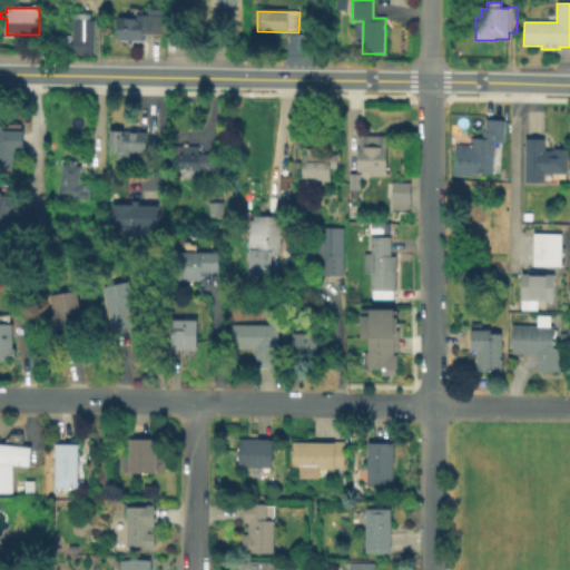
[(96,20),(97,51),(72,55),(72,51),(69,51),(68,45),(72,43),(71,15),(90,12),(91,20),(96,20)]
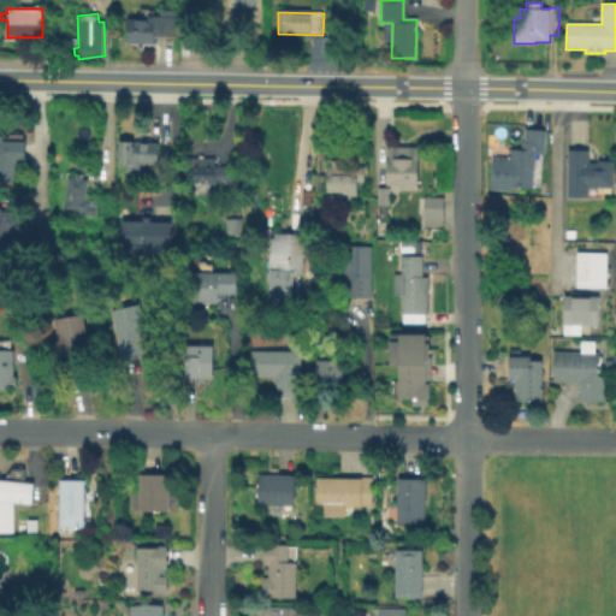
[(176,13),(175,40),(155,39),(155,48),(128,47),(129,22),(148,22),(149,19),(161,19),(161,13),(176,13)]
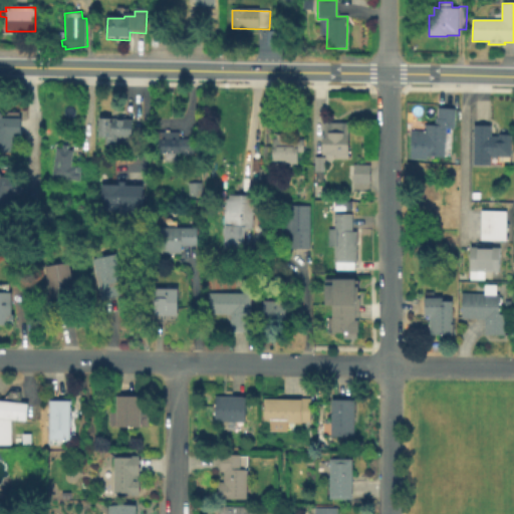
[(457,109),(456,131),(447,130),(446,159),(424,157),(426,125),(437,125),(437,119),(438,119),(439,108),(457,109)]
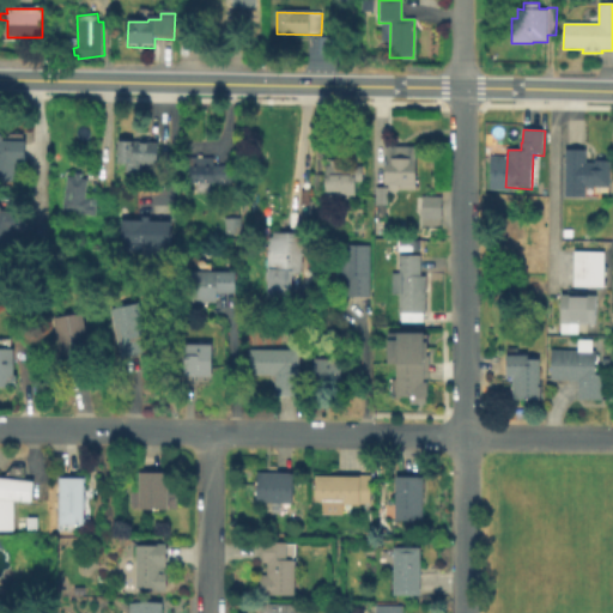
[(0,138),(2,140),(10,140),(10,137),(25,137),(25,167),(14,167),(14,184),(0,184),(0,138)]
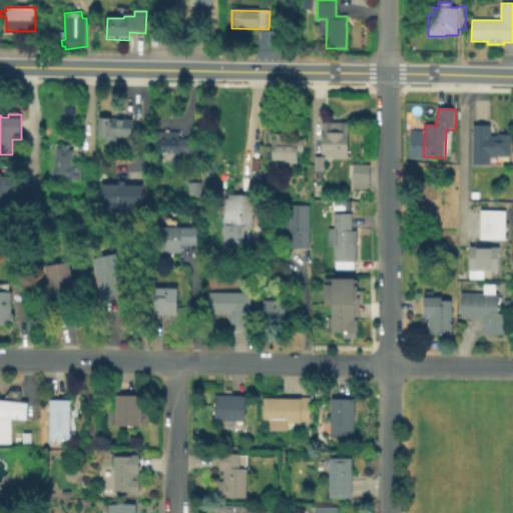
[(125,114),(126,119),(132,119),(132,137),(126,137),(126,146),(104,146),(104,138),(97,139),(97,119),(110,119),(116,119),(116,114),(125,114)]
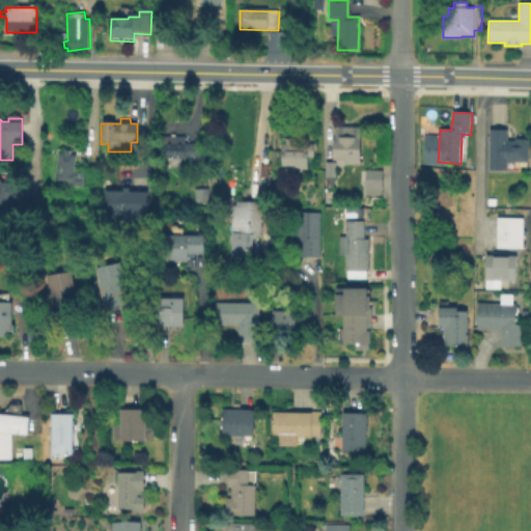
[(361,128),(361,166),(347,165),(346,162),(335,162),(335,128),(361,128)]
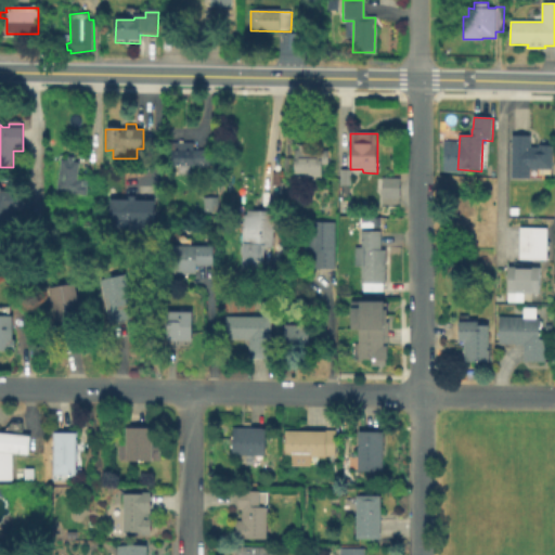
[(531,136),(532,149),(539,149),(539,146),(554,147),(553,171),(531,171),(531,179),(510,179),(512,137),(531,136)]
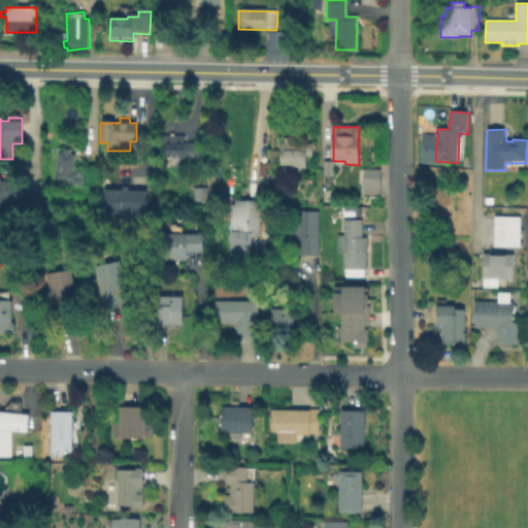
[(200,144),(200,160),(180,159),(180,168),(170,168),(170,160),(162,159),(162,137),(185,138),(185,144),(200,144)]
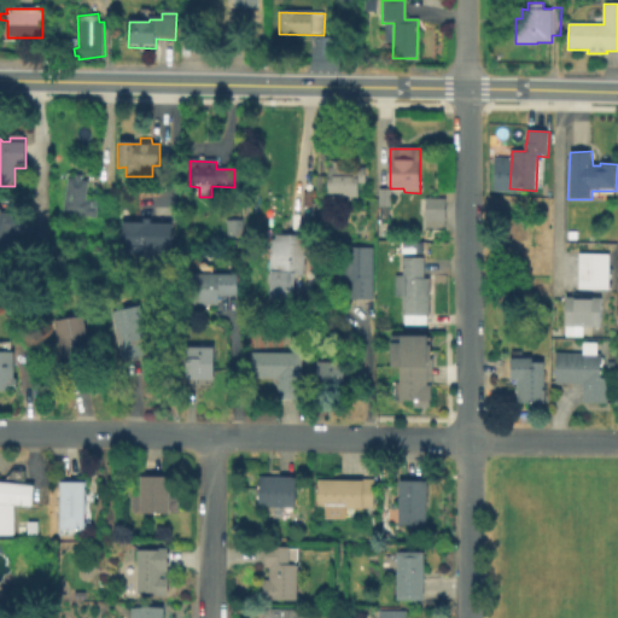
[(345,167),(366,168),(365,184),(357,184),(357,203),(326,202),(327,168),(332,168),(332,162),(345,162),(345,167)]
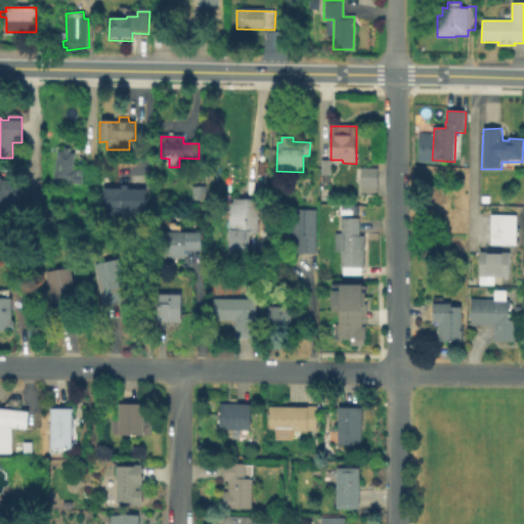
[(70,149),(69,154),(75,155),(73,170),(83,172),(81,185),(53,180),(57,151),(63,153),(64,148),(70,149)]
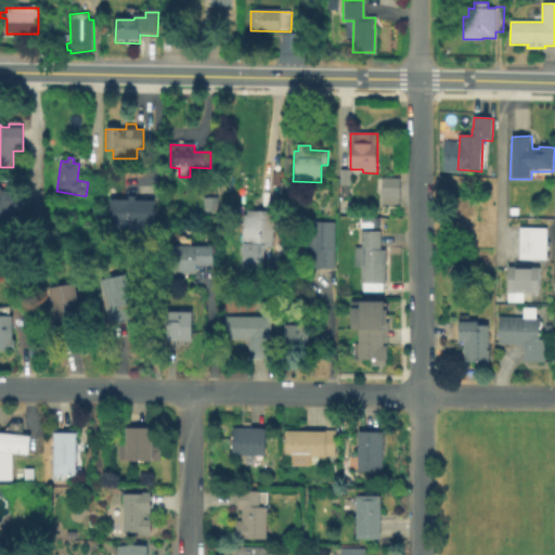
[(351,171),(351,186),(339,186),(339,171),(351,171)]
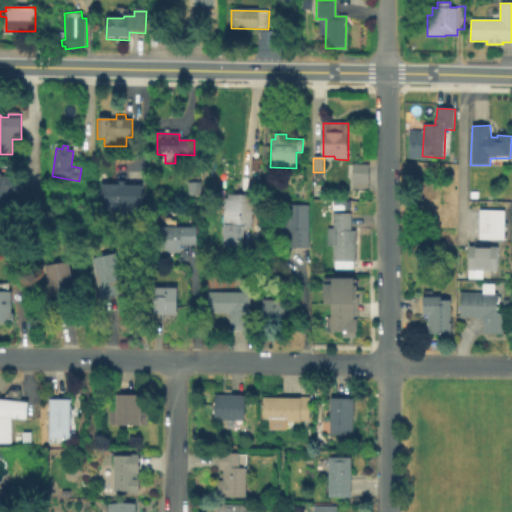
[(368,166),(368,194),(351,194),(351,165),(368,166)]
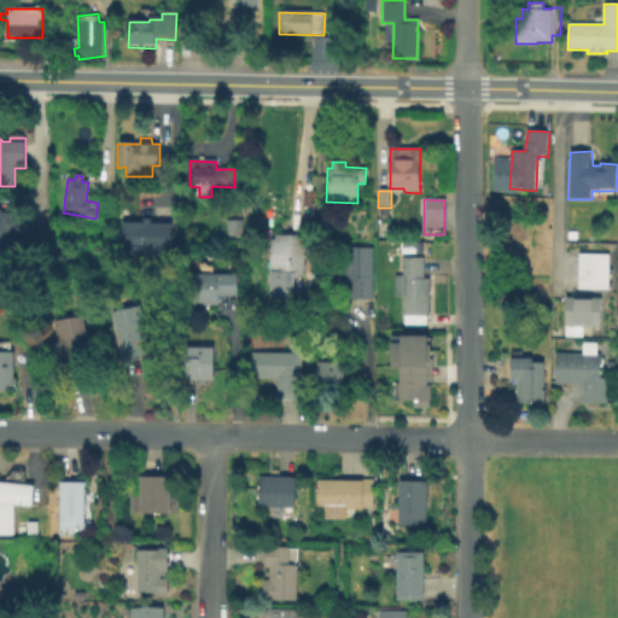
[(0,209),(1,210),(3,214),(25,213),(25,237),(15,235),(15,257),(0,257),(0,209)]
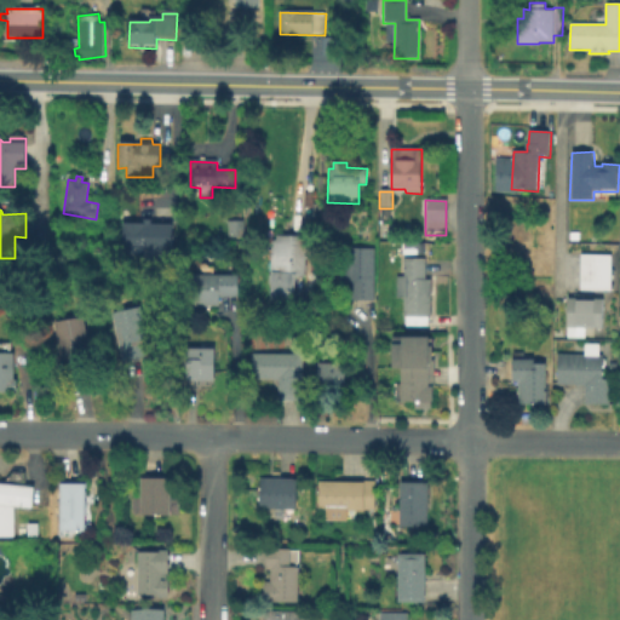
[(143,252),(144,254),(137,254),(136,250),(121,247),(122,223),(173,225),(173,252),(143,252)]
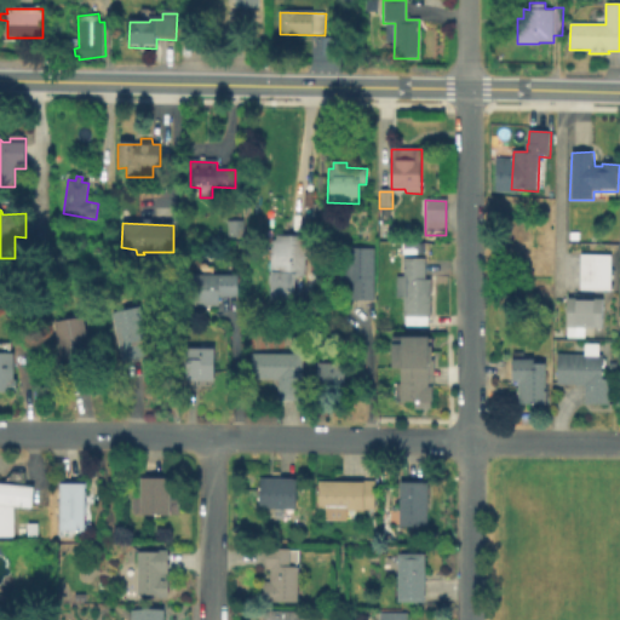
[(308,236),(305,276),(297,276),(294,313),(279,313),(279,303),(270,303),(274,240),(277,240),(277,236),(308,236)]
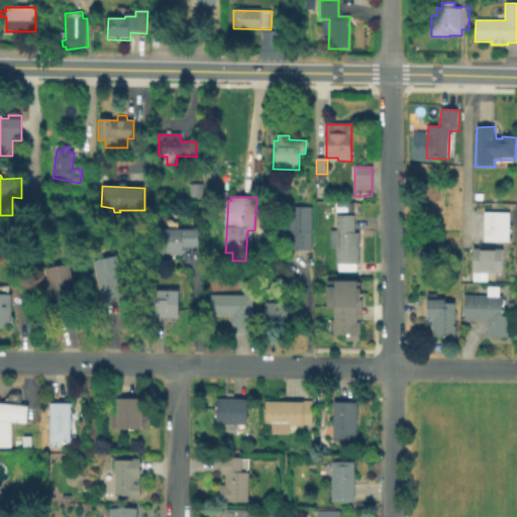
[(351,201),(334,202),(334,210),(351,210),(351,201)]
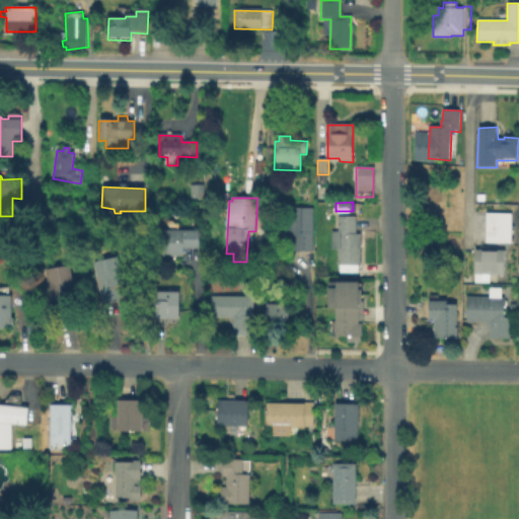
[(315,210),(314,254),(295,254),(295,237),(289,237),(289,210),(315,210)]
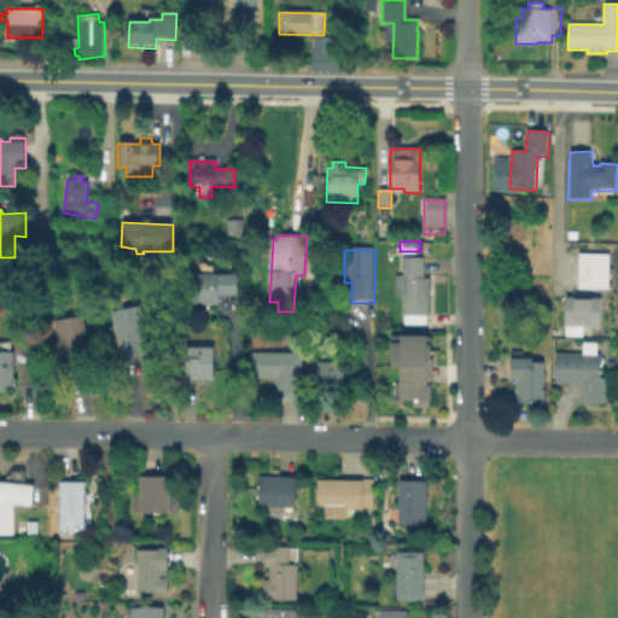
[(608,255),(608,291),(578,290),(578,255),(608,255)]
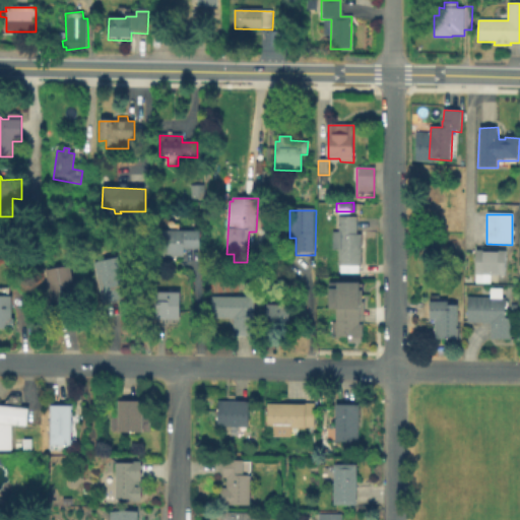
[(358,217),(358,235),(363,235),(362,266),(360,266),(359,274),(340,273),(340,265),(339,265),(339,251),(332,250),(332,232),(339,232),(339,216),(358,217)]
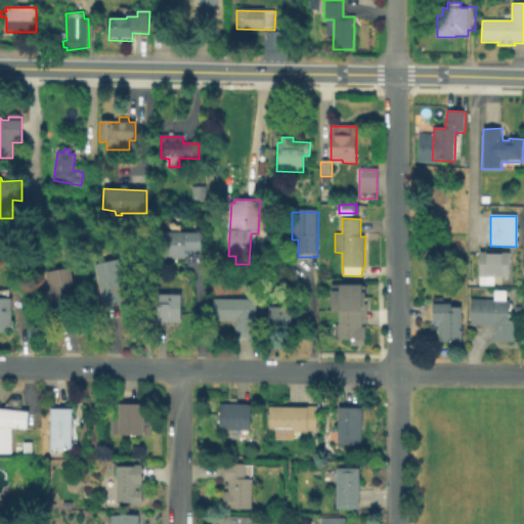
[(202,234),(201,252),(185,252),(184,260),(158,259),(158,233),(202,234)]
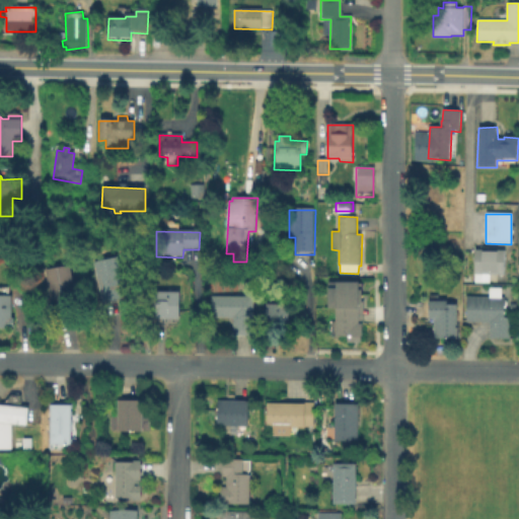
[(505,251),(505,275),(473,273),(474,250),(505,251)]
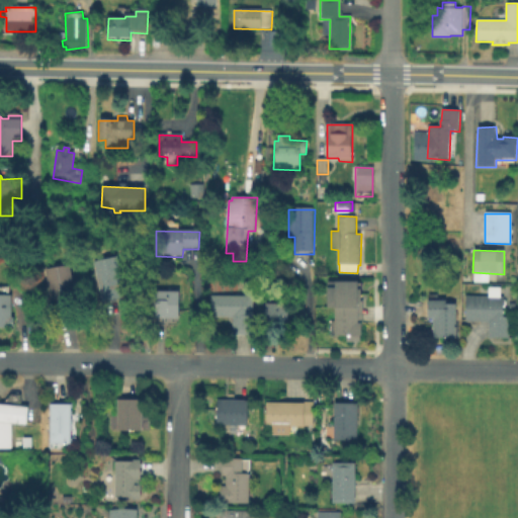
[(122,301),(103,306),(94,263),(117,258),(123,286),(119,287),(122,301)]
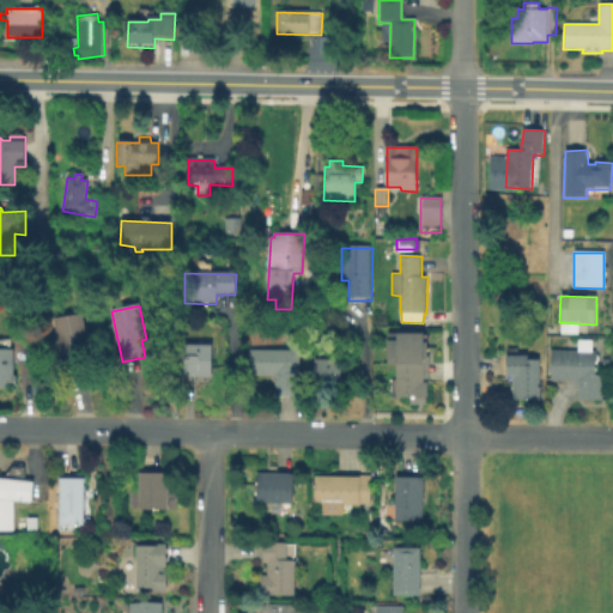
[(87,364),(65,369),(55,320),(84,315),(90,346),(84,347),(87,364)]
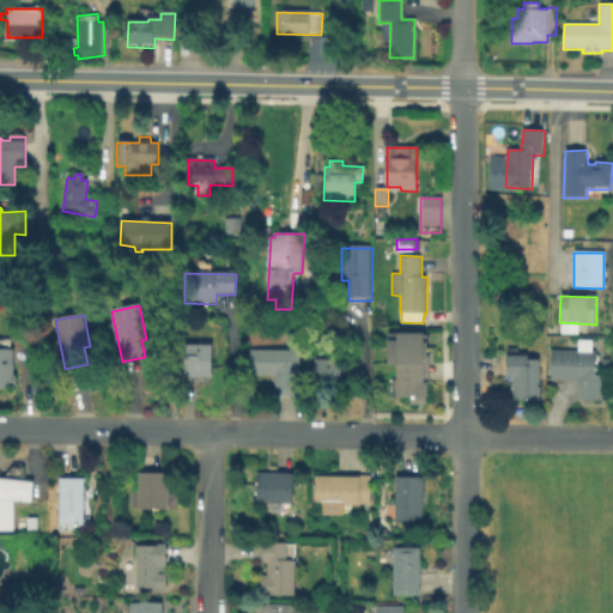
[(0,341),(14,343),(14,377),(17,377),(17,389),(0,389),(0,341)]
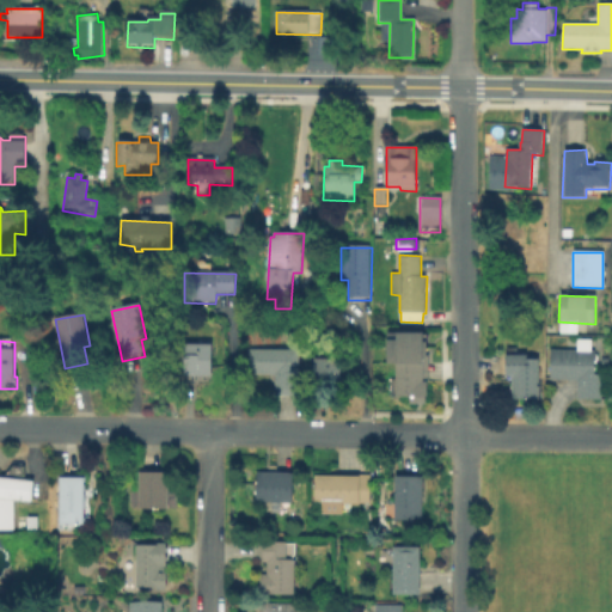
[(593,341),(592,352),(595,352),(595,373),(603,374),(603,401),(589,402),(579,399),(579,380),(550,380),(549,352),(579,350),(579,341),(593,341)]
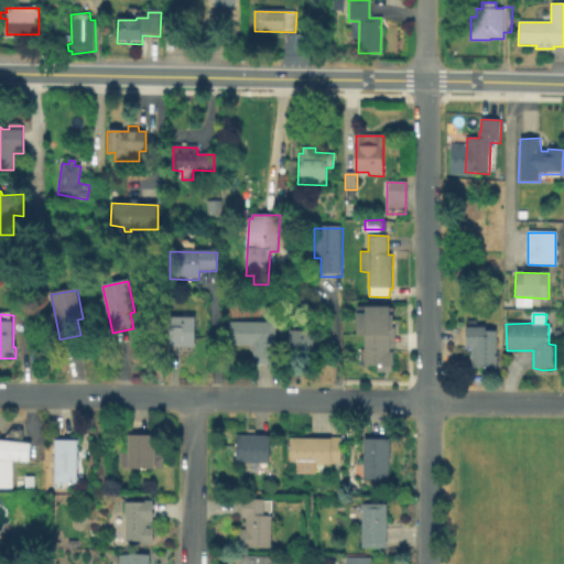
[(195,318),(195,348),(167,348),(167,318),(195,318)]
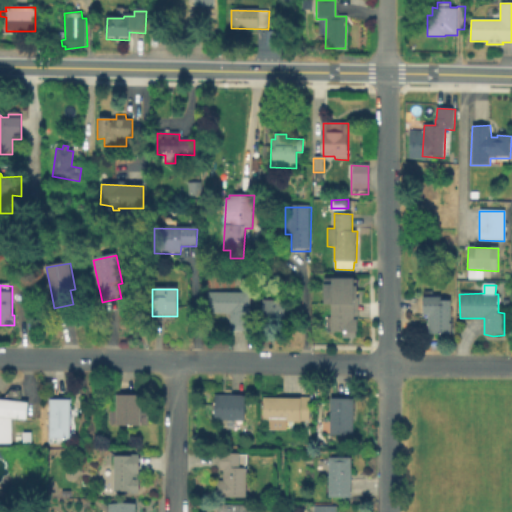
[(250,293),(249,331),(229,331),(230,314),(207,314),(207,292),(250,293)]
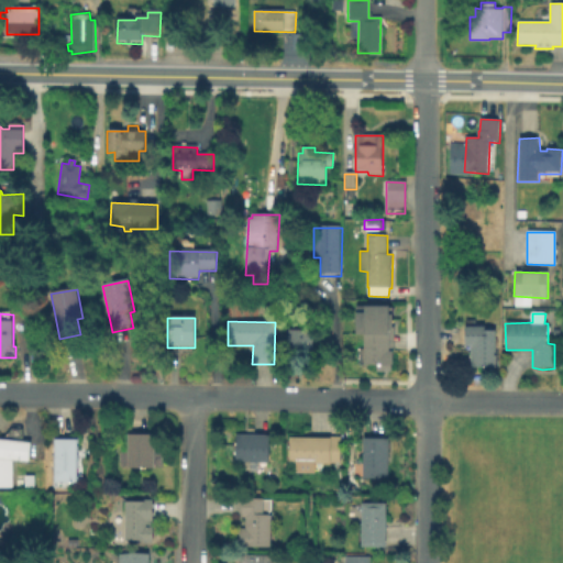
[(315,360),(289,361),(290,323),(305,323),(305,331),(316,332),(315,360)]
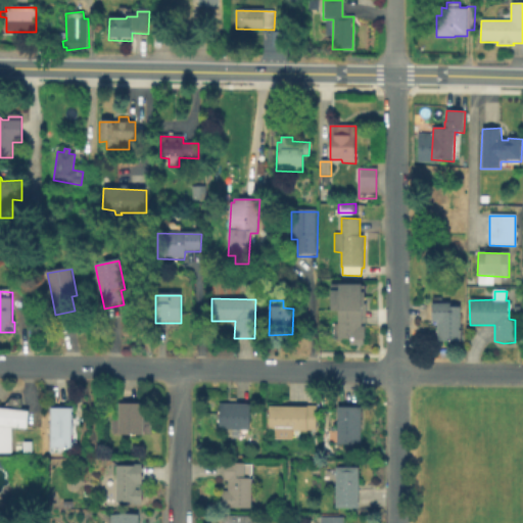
[(461,307),(461,342),(436,342),(437,323),(432,323),(432,304),(450,304),(450,307),(461,307)]
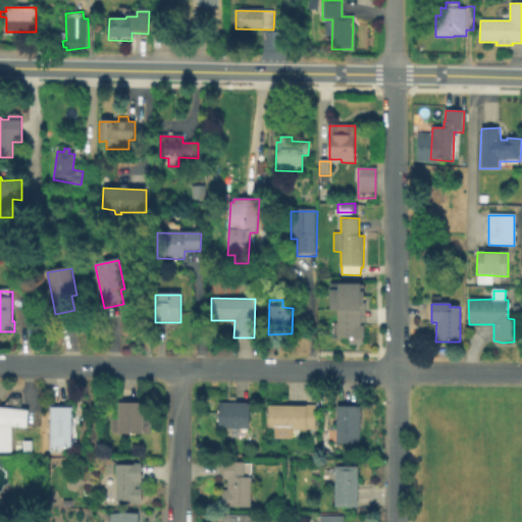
[(362,310),(361,340),(336,338),(336,309),(362,310)]
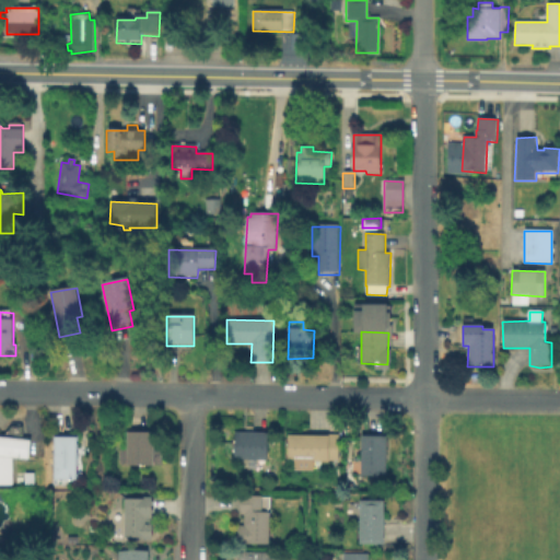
[(23,428),(22,441),(30,441),(28,461),(13,459),(12,487),(0,486),(0,436),(6,436),(6,434),(11,427),(23,428)]
